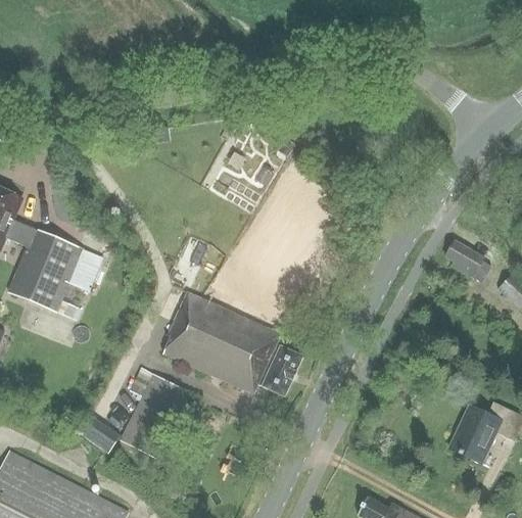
[(287,136),(286,137),(279,147),(288,153),(293,145),(295,141),(287,136)]
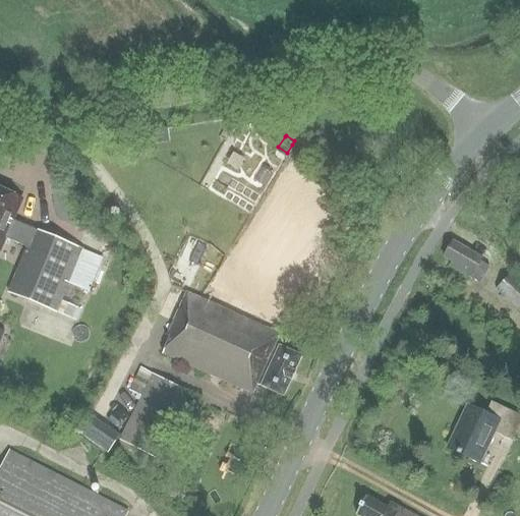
[(104,255),(82,246),(13,214),(22,193),(0,183),(0,243),(5,233),(27,242),(8,288),(55,308),(68,279),(90,288),(104,255)]
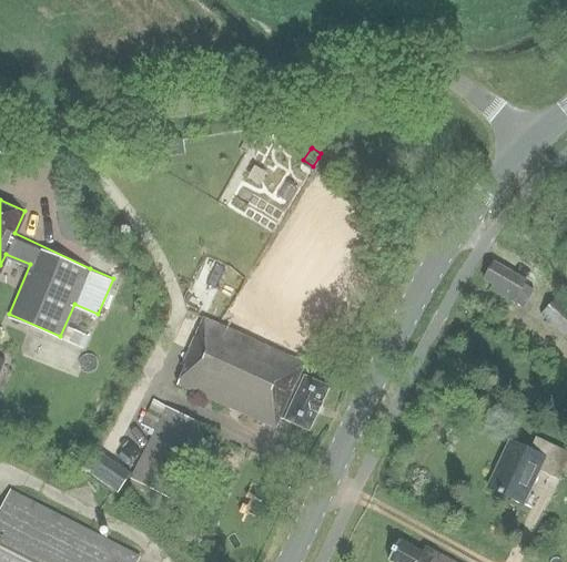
[(492,279),(489,284),(524,305),(535,286),(524,279),(527,275),(495,257),(484,275),(492,279)]
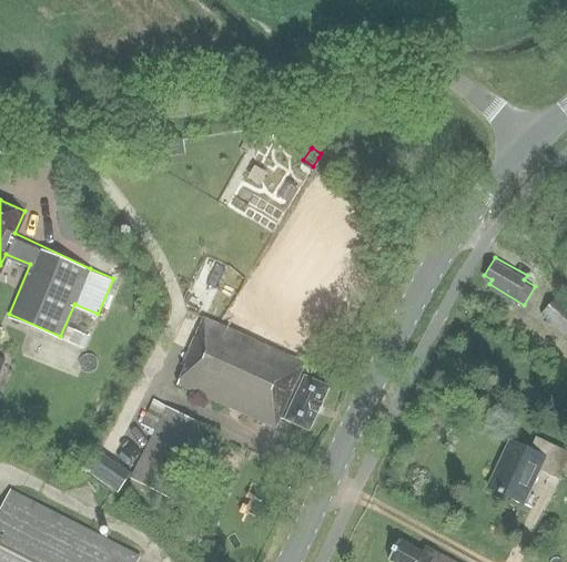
[(543,309),(566,333),(566,302),(558,293),(543,309)]
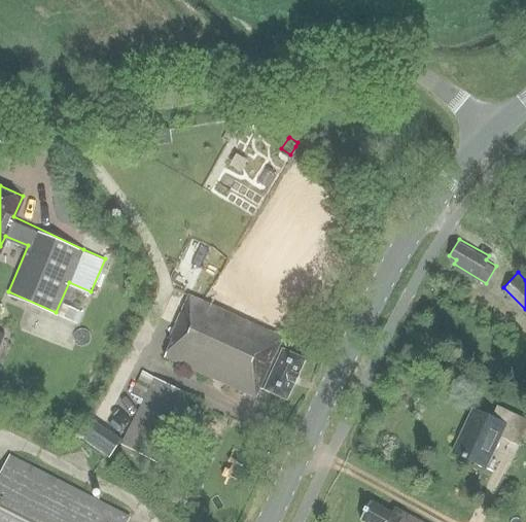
[(283,344),(279,342),(281,335),(187,292),(167,337),(171,338),(164,355),(253,395),(258,385),(286,397),(307,351),(284,342),(283,344)]
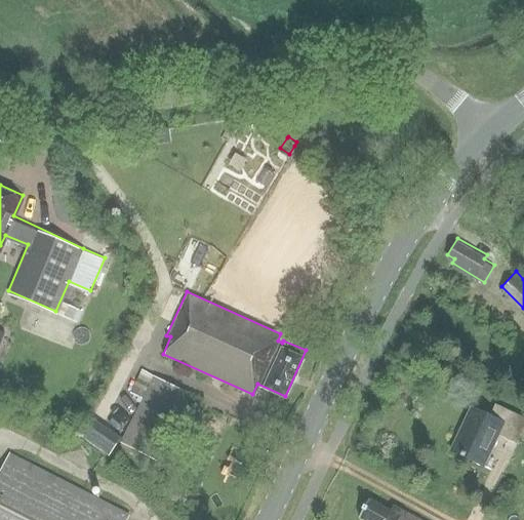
[(121,439),(158,458),(192,392),(155,372),(121,439)]
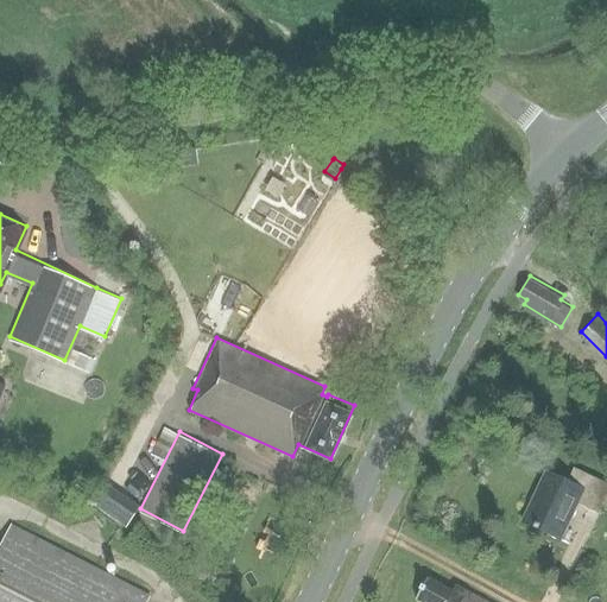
[(547,469),(523,519),(558,536),(576,499),(601,511),(606,499),(606,482),(574,466),(568,479),(547,469)]
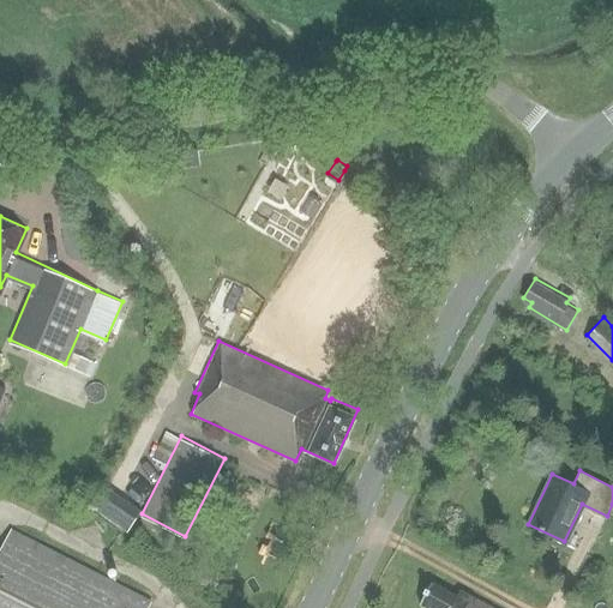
[(194,524),(191,533),(197,535),(200,525),(194,524)]
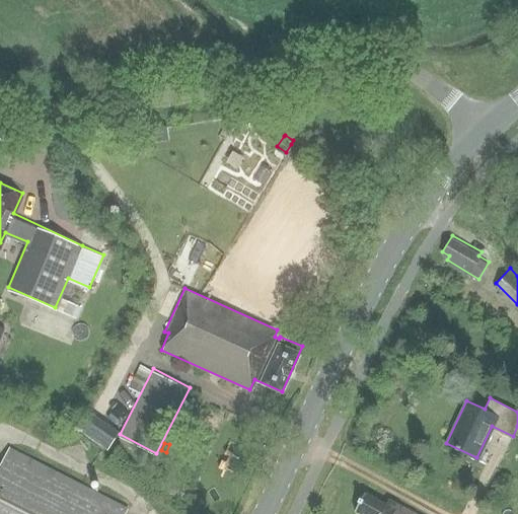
[(8,447),(0,463),(0,513),(121,513),(125,507),(8,447)]
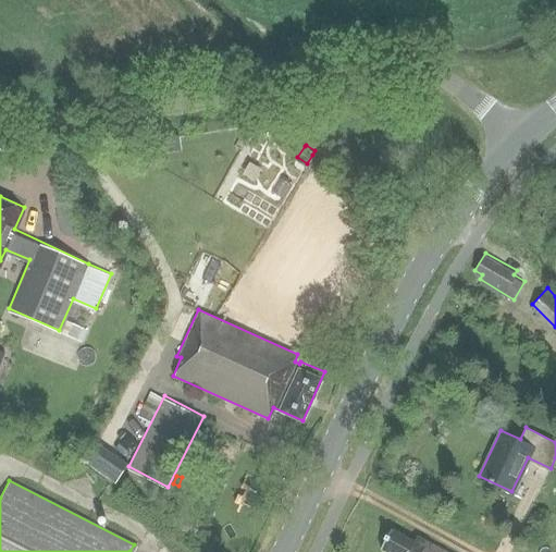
[(448,551),(416,535),(414,539),(391,527),(379,548),(386,551),(448,551)]
